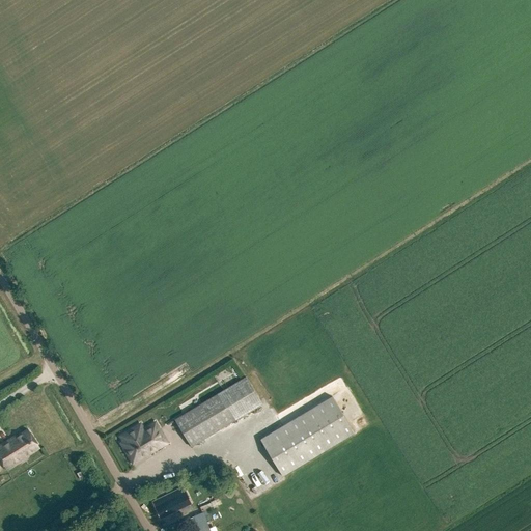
[(192,447),(262,404),(246,376),(175,420),(192,447)]
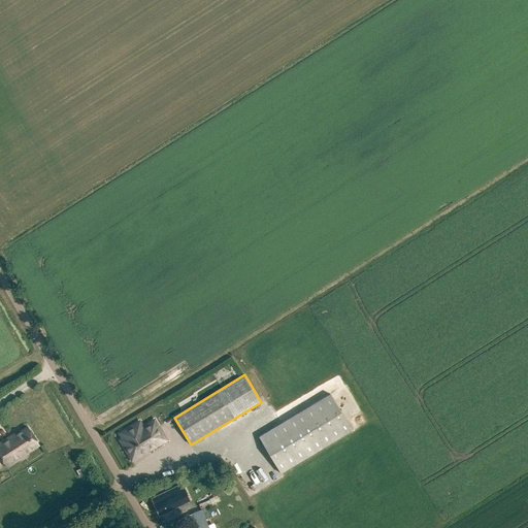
[(282,473),(353,431),(330,394),(260,437),(282,473)]
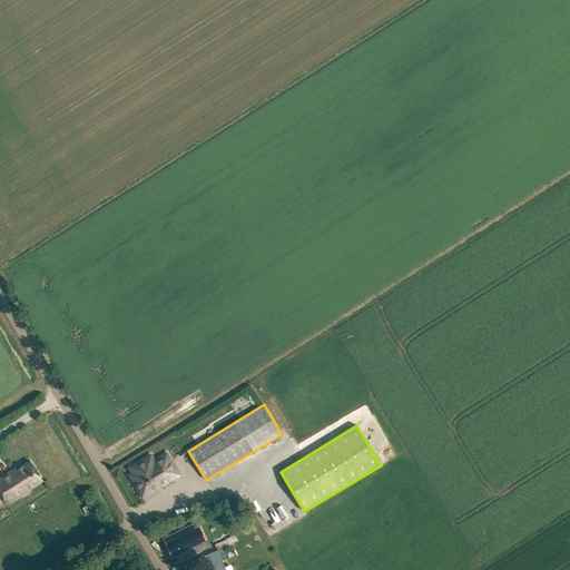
[(158,484),(159,487),(179,475),(166,454),(154,462),(150,455),(137,464),(140,470),(130,475),(140,493),(146,490),(148,493),(154,490),(153,488),(158,484)]
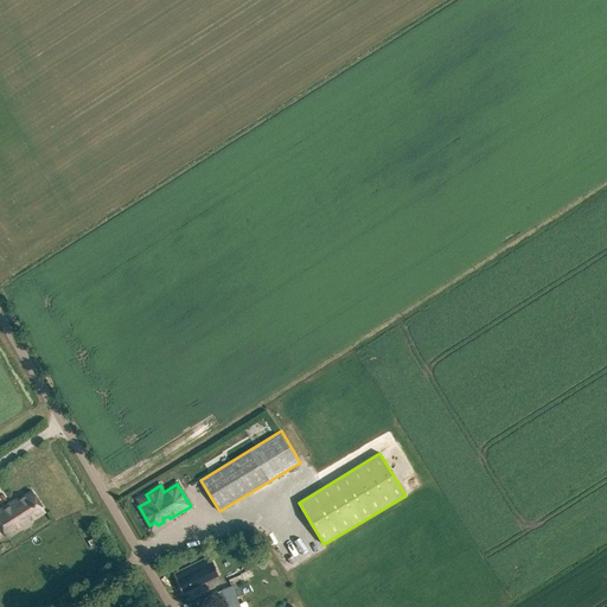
[(45,511),(32,491),(19,499),(18,498),(17,498),(19,503),(14,505),(12,502),(0,509),(0,524),(8,537),(20,529),(18,524),(30,517),(32,522),(32,519),(45,511)]
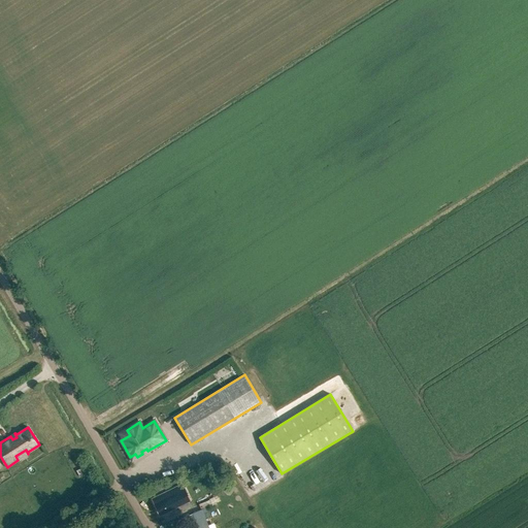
[(179,509),(190,504),(183,486),(153,500),(159,516),(177,506),(179,509)]
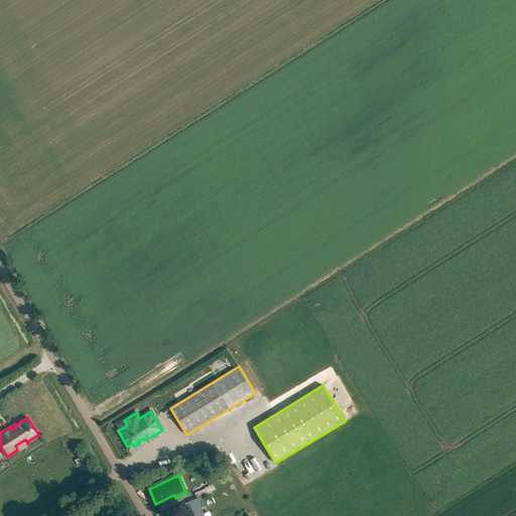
[(204,515),(197,498),(187,502),(194,515),(204,515)]
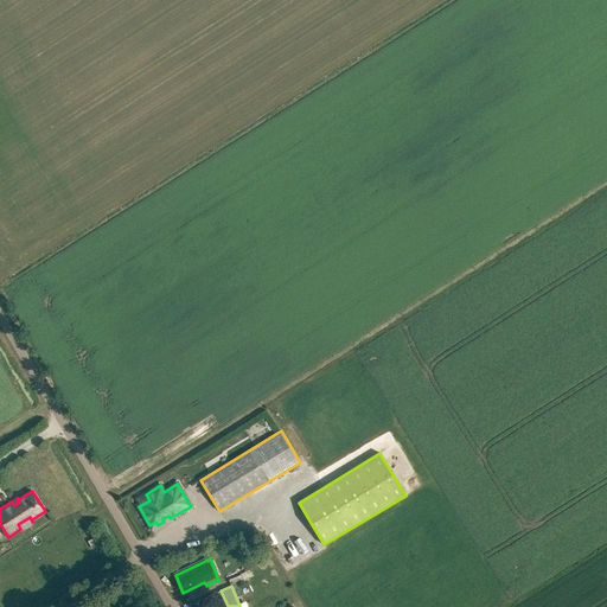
All buildings are outlined.
